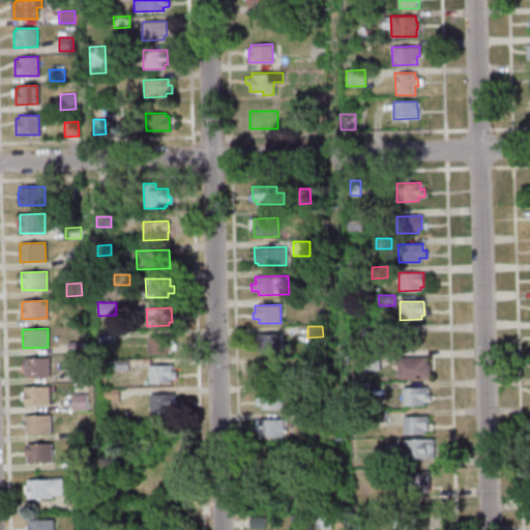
[(114,330),(114,342),(98,342),(98,330),(114,330)]
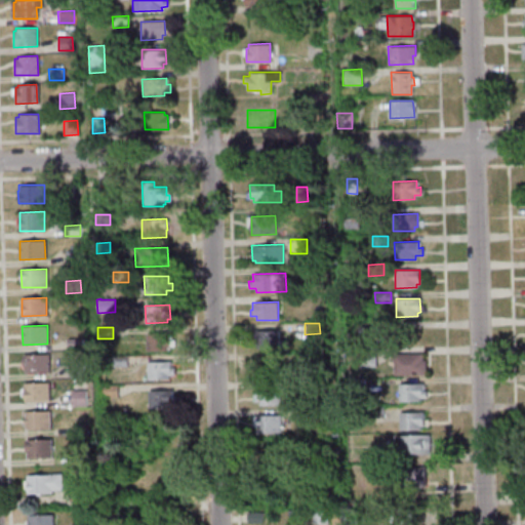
[(357,327),(357,342),(380,342),(380,327),(357,327)]
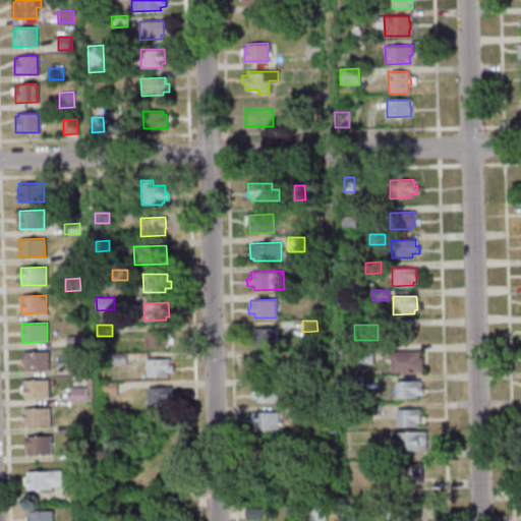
[(251,328),(276,327),(277,345),(255,345),(255,341),(252,341),(251,328)]
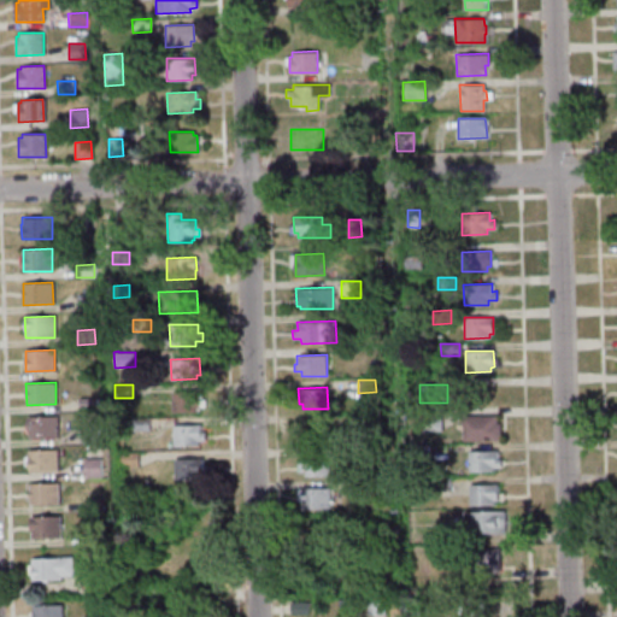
[(171,392),(172,413),(197,412),(197,407),(200,407),(200,392),(171,392)]
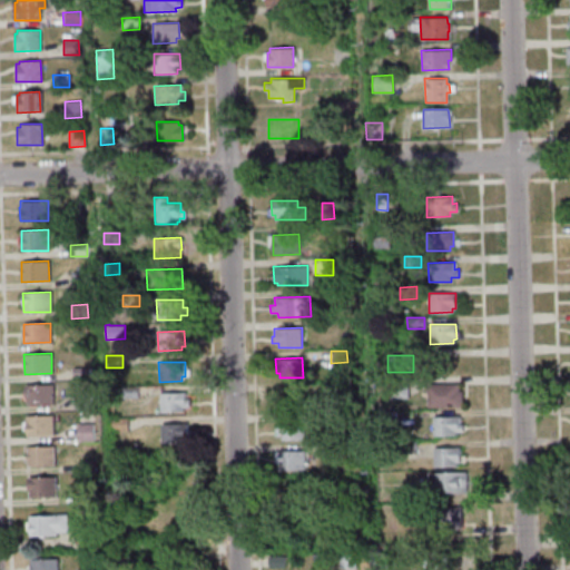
[(72,367),(72,380),(90,380),(90,367),(72,367)]
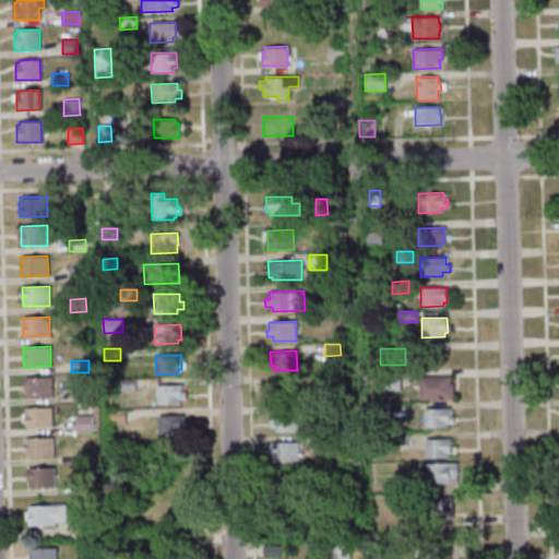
[(400,390),(400,372),(381,373),(381,391),(400,390)]
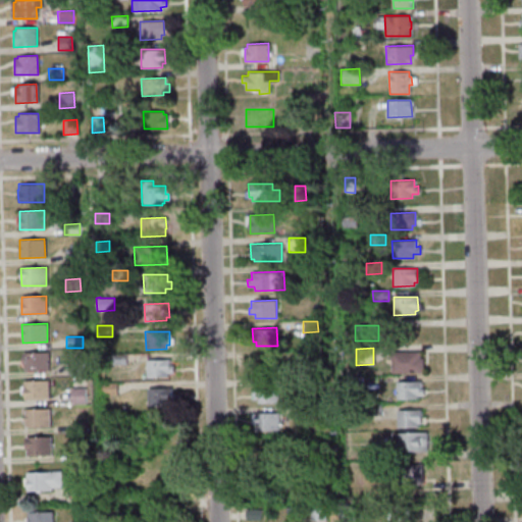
[(392,352),(392,373),(423,372),(423,358),(420,358),(420,351),(392,352)]
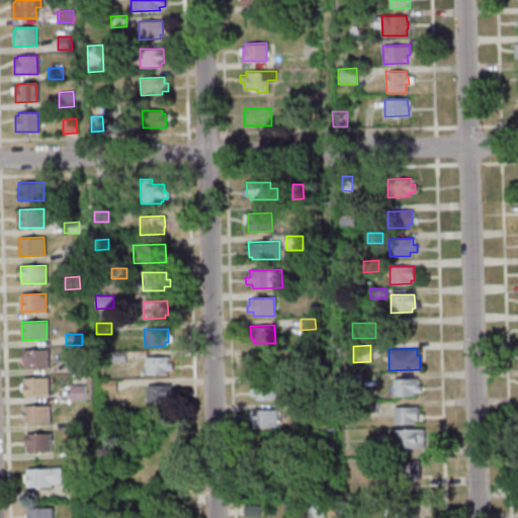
[(22,349),(23,363),(23,367),(49,366),(49,349),(22,349)]
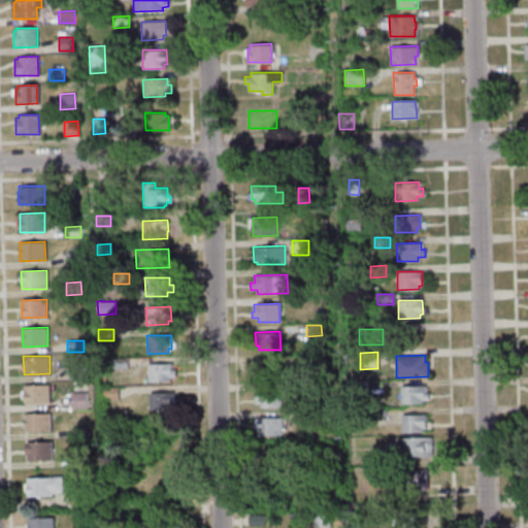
[(128,358),(128,369),(113,369),(113,358),(128,358)]
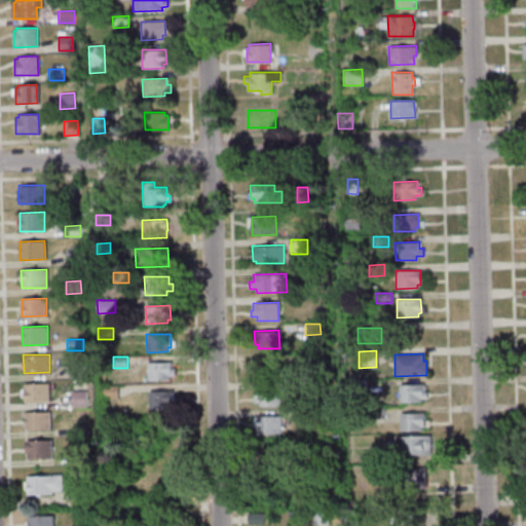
[(147,363),(148,381),(170,380),(170,377),(176,376),(175,368),(171,368),(171,362),(147,363)]
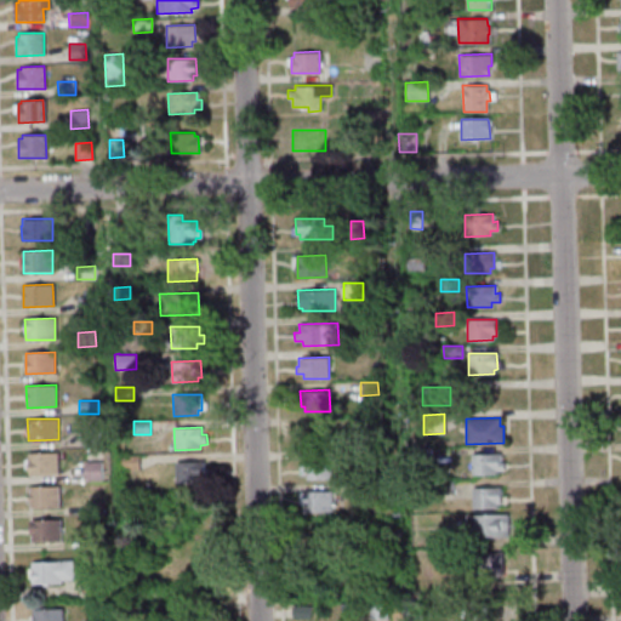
[(412,448),(412,461),(429,461),(429,448),(412,448)]
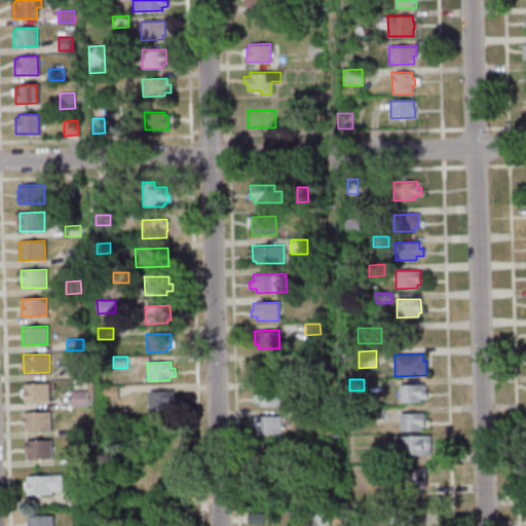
[(291,381),(291,392),(305,392),(305,381),(291,381)]
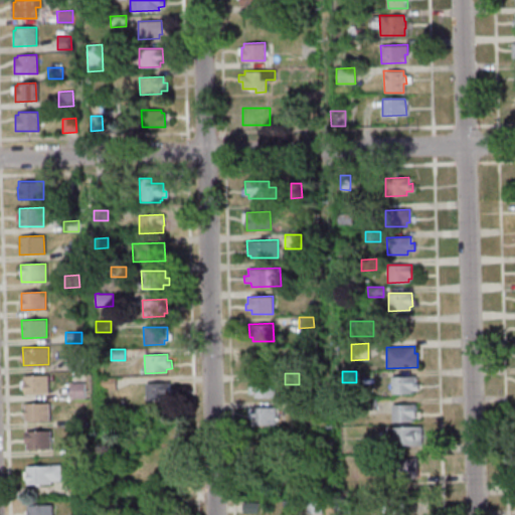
[(23,375),(48,374),(48,392),(24,393),(23,375)]
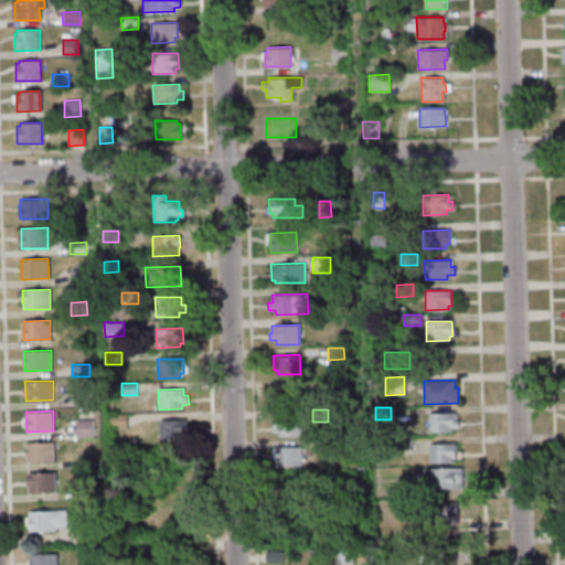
[(428,413),(428,433),(452,432),(452,428),(458,427),(458,419),(455,420),(455,412),(428,413)]
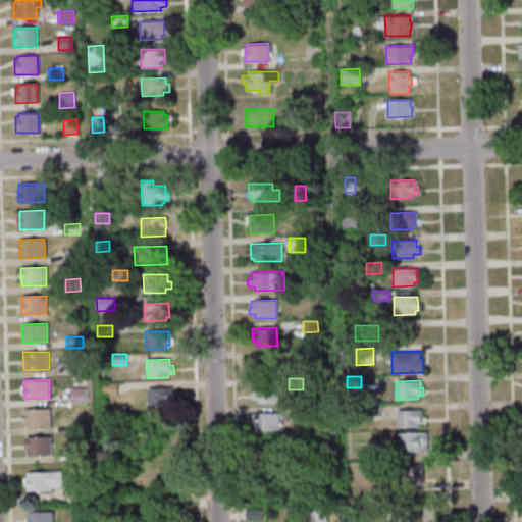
[(116,382),(117,395),(100,395),(99,383),(116,382)]
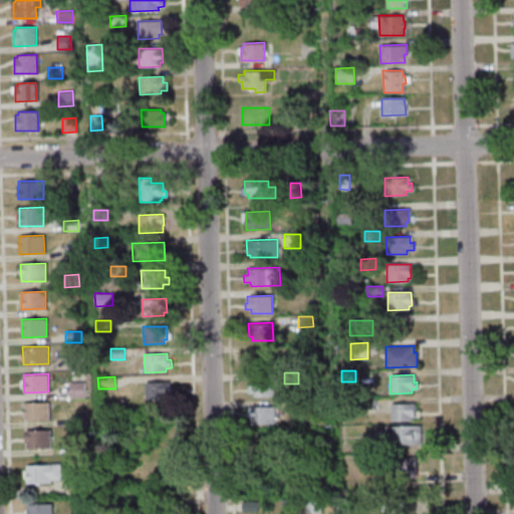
[(249,378),(274,378),(274,397),(253,397),(253,393),(250,393),(249,378)]
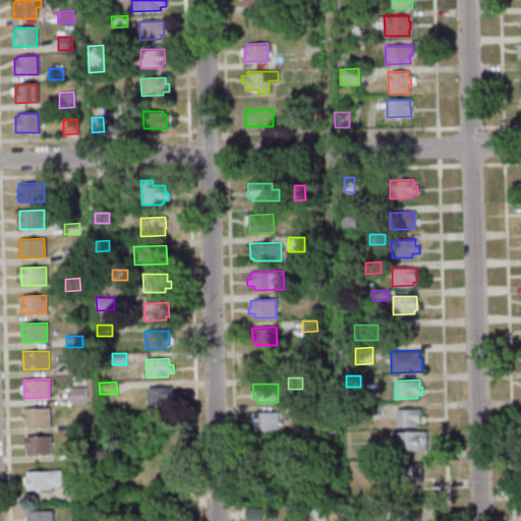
[(70,387),(70,403),(85,403),(84,387),(70,387)]
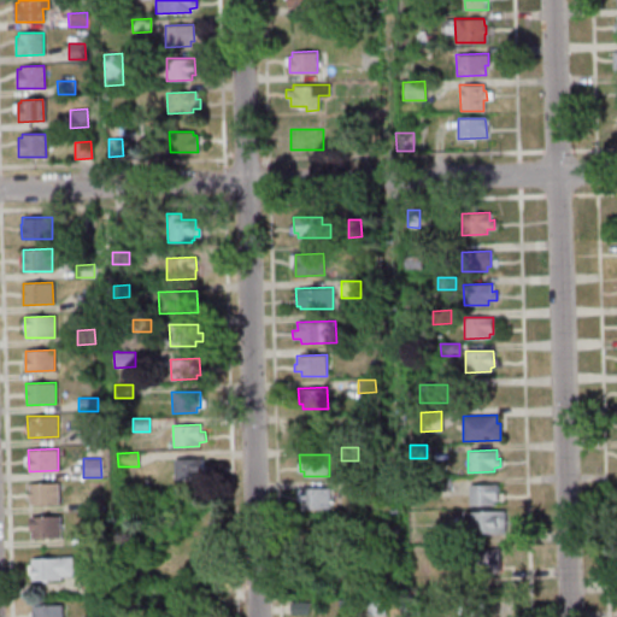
[(174,459),(203,458),(203,475),(199,475),(200,480),(175,480),(174,459)]
